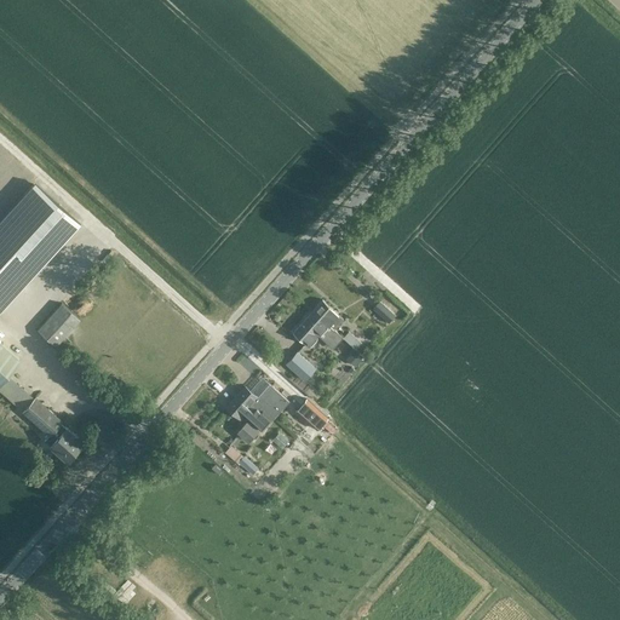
[(0,310),(78,224),(32,183),(0,218),(0,310)]
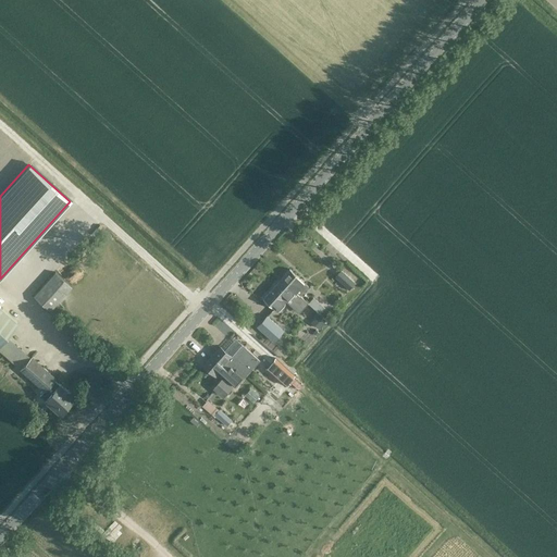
[(349,289),(356,282),(342,269),(335,276),(349,289)]
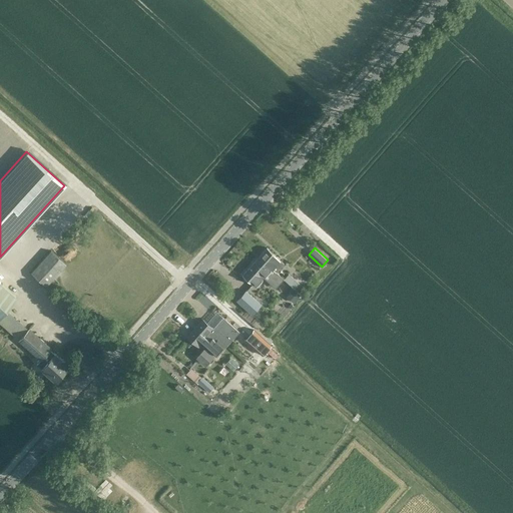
[(267,248),(259,258),(275,272),(283,264),(267,248)]
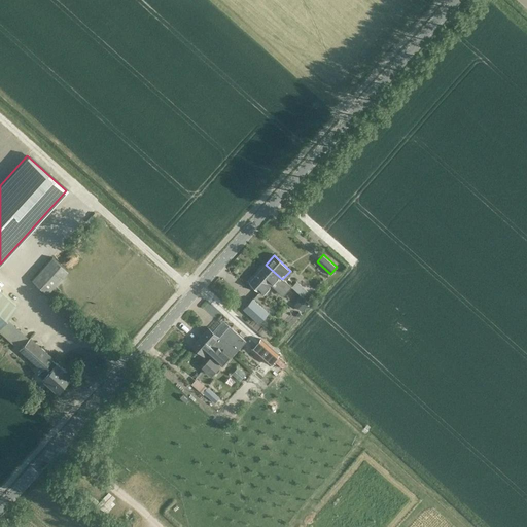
[(54,257),(32,279),(46,293),(69,271),(54,257)]
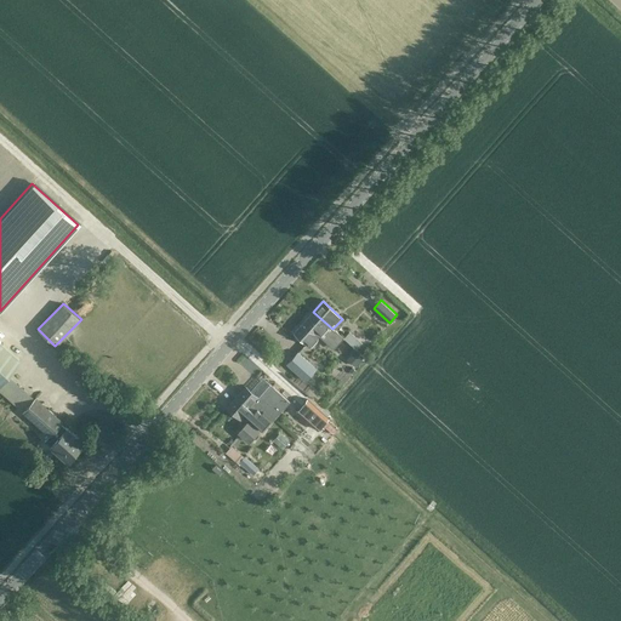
[(332,329),(313,312),(303,323),(317,335),(328,345),(337,334),(332,329)]
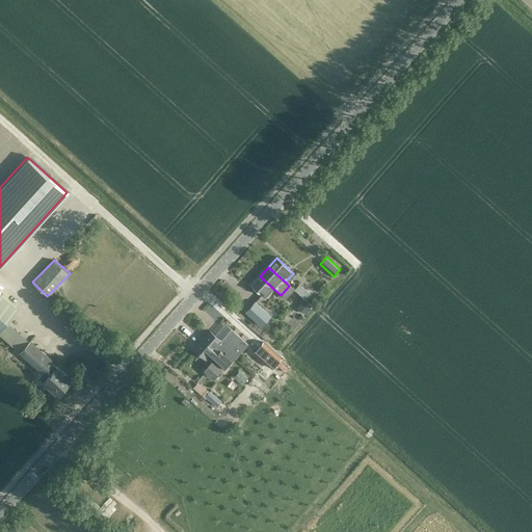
[(271,287),(260,276),(251,286),(263,296),(271,287)]
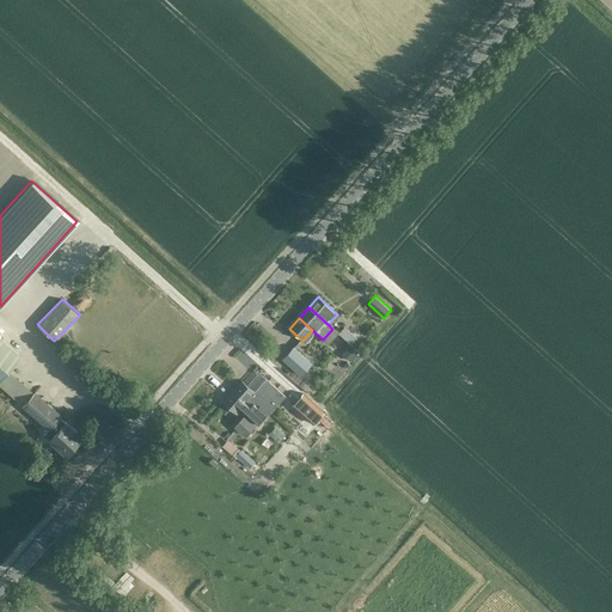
[(340,332),(352,343),(356,337),(344,326),(340,332)]
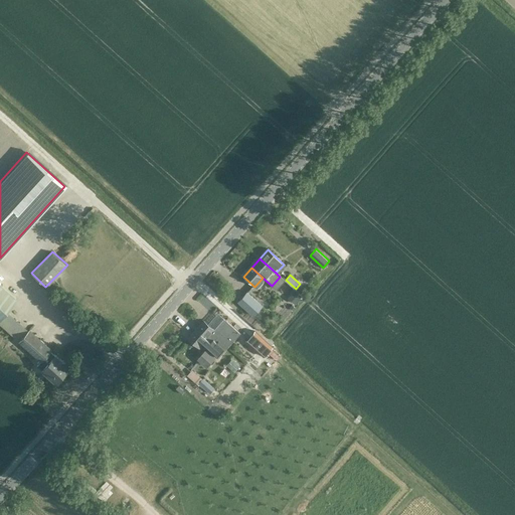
[(29,330),(28,331),(6,311),(17,298),(0,282),(0,317),(22,337),(18,342),(40,361),(36,365),(55,382),(69,367),(55,354),(54,355),(49,351),(51,349),(29,330)]
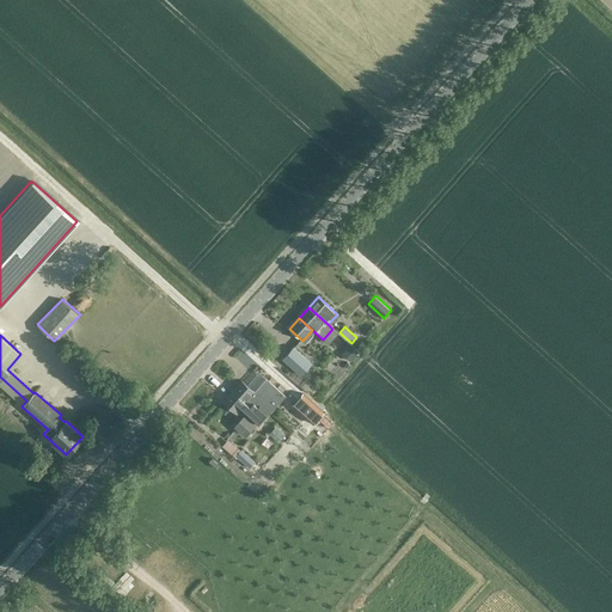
[(349,361),(357,352),(349,344),(341,354),(349,361)]
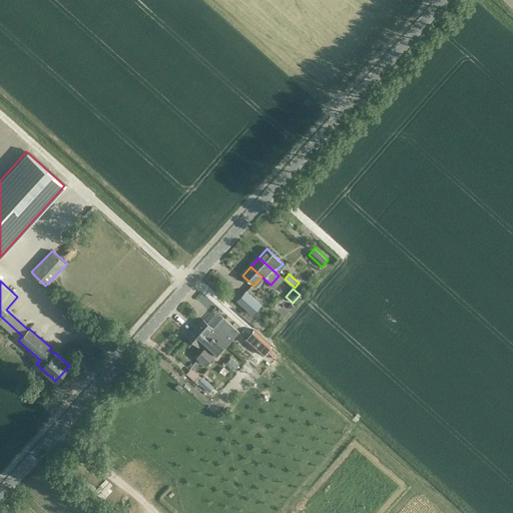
[(252,315),(262,304),(246,290),(236,300),(252,315)]
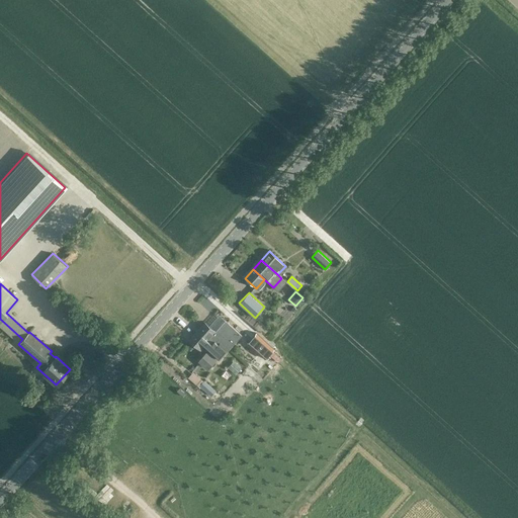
[(106,321),(101,327),(109,334),(114,328),(106,321)]
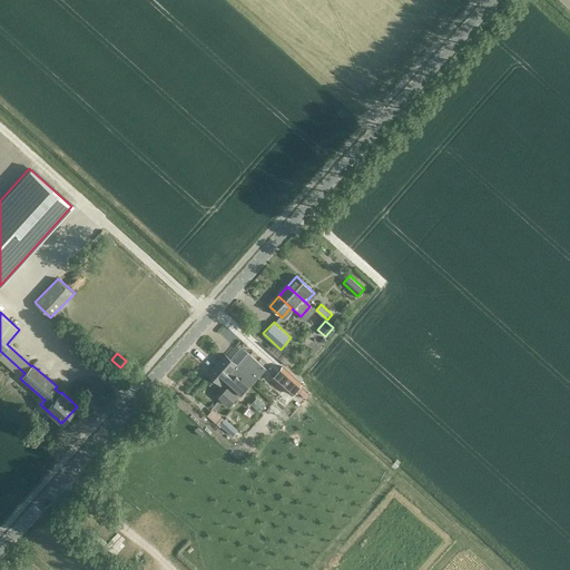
[(225,355),(209,374),(208,375),(220,386),(224,383),(241,397),(265,370),(247,353),(238,363),(239,364),(237,366),(225,355)]
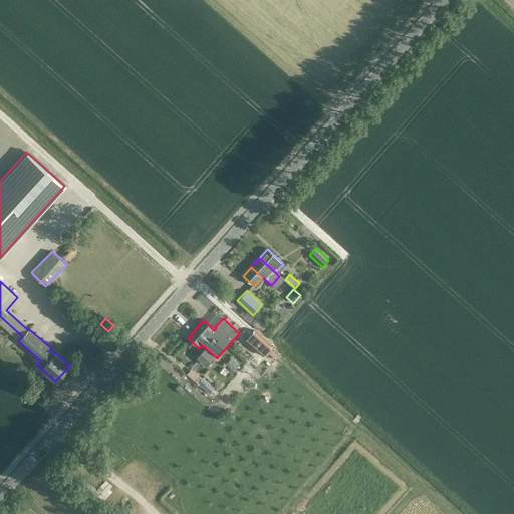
[(254,330),(245,340),(263,355),(271,345),(254,330)]
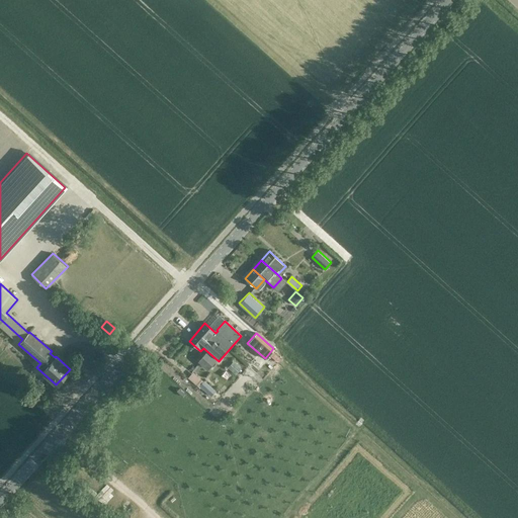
[(207,368),(214,360),(205,352),(198,359),(207,368)]
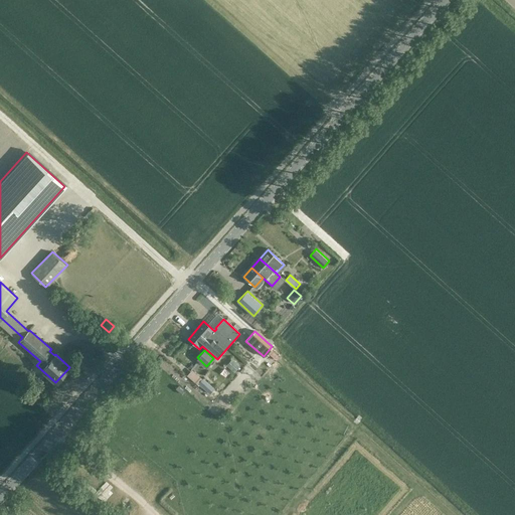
[(290,363),(296,357),(292,354),(287,360),(290,363)]
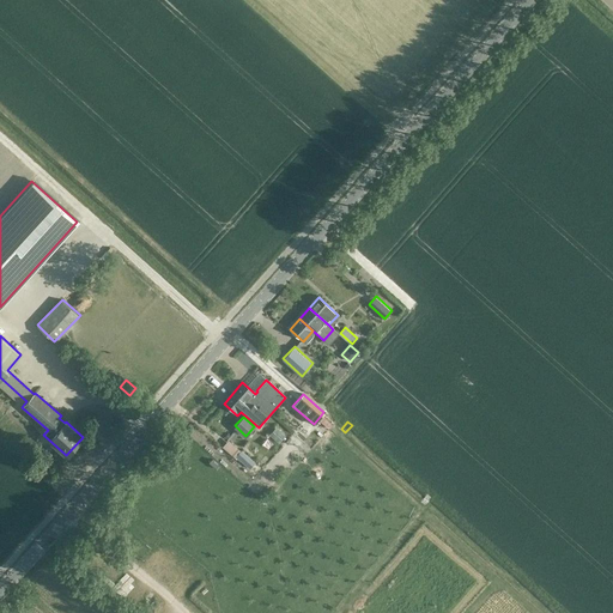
[(269,436),(279,444),(285,437),(275,429),(269,436)]
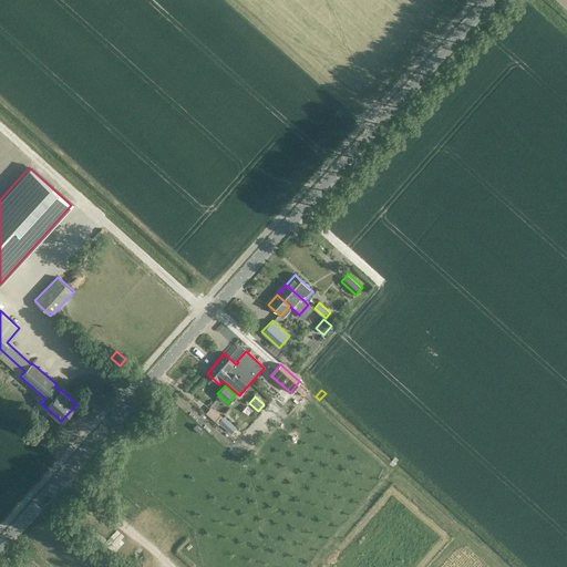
[(206,413),(216,422),(222,416),(210,406),(206,413)]
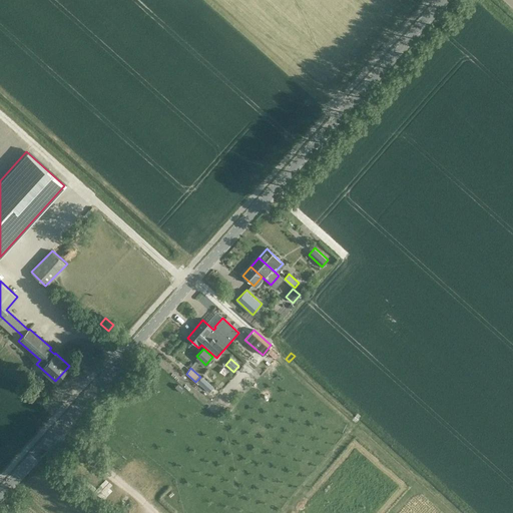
[(213,387),(201,377),(196,382),(208,392),(213,387)]
